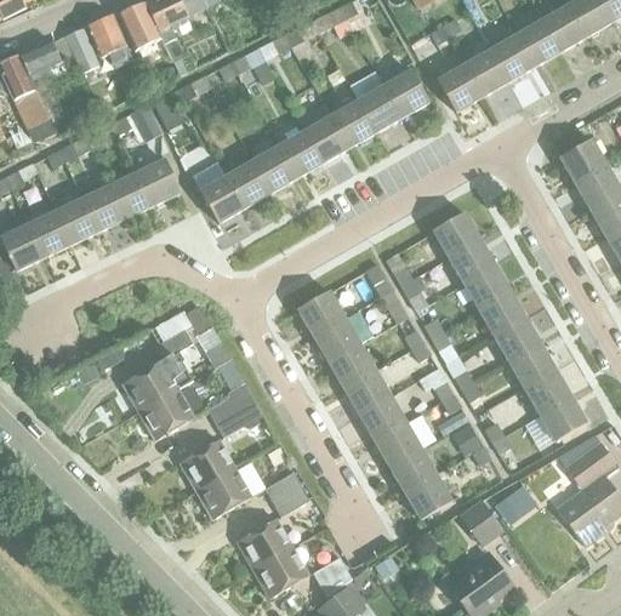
[(23,0),(0,0),(0,16),(3,15),(3,17),(26,5),(23,0)]
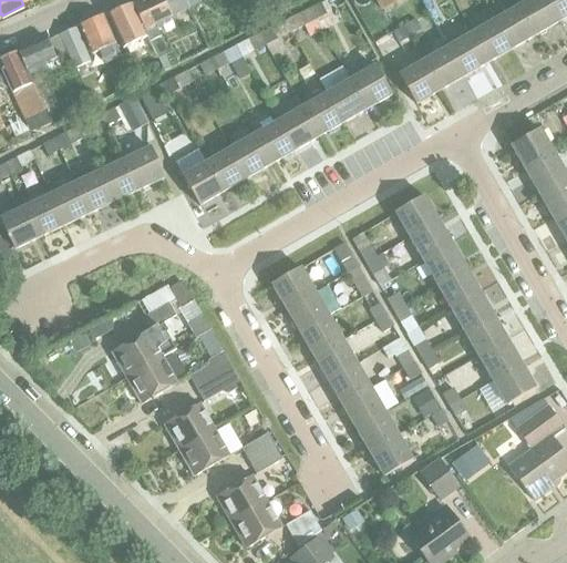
[(134,0),(132,1),(147,33),(156,52),(157,53),(167,49),(155,21),(171,14),(171,13),(188,6),(185,0),(134,0)]
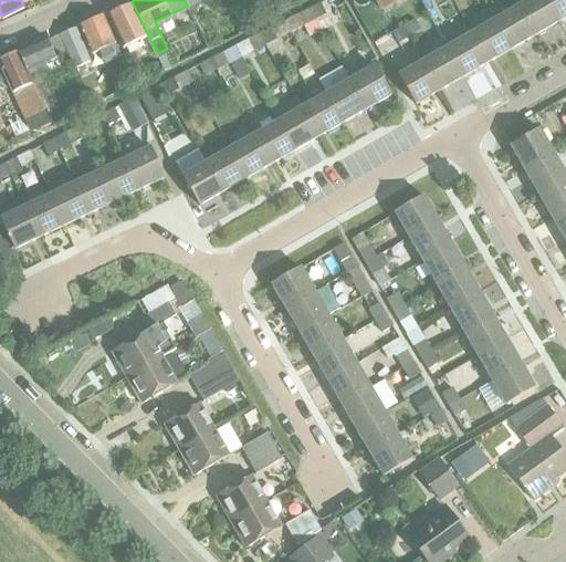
[(308,6),(314,17),(326,10),(321,0),(308,6)]
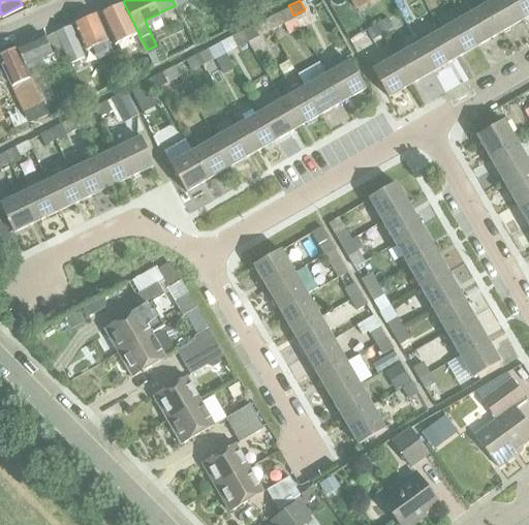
[(489,0),(484,3),(499,30),(522,18),(510,0),(489,0)]
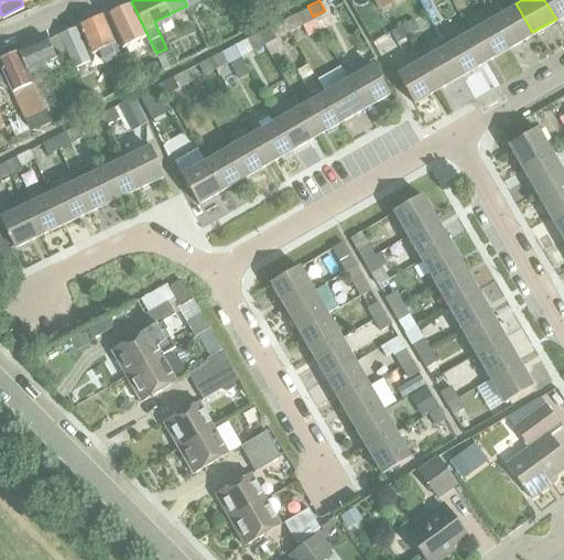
[(544,0),(556,19),(563,13),(563,0),(544,0)]
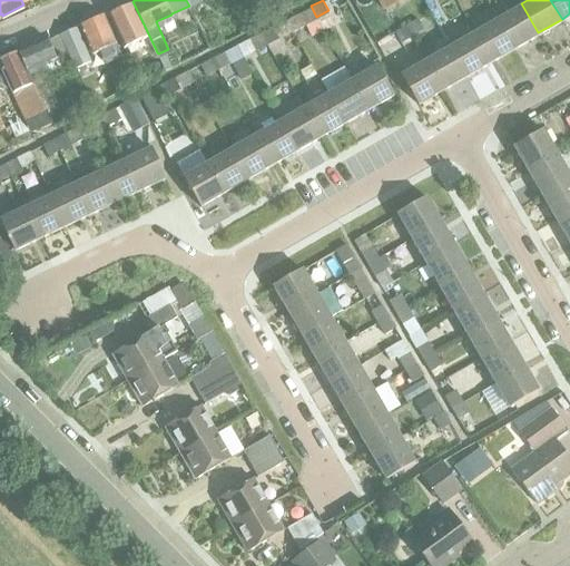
[(133,1),(108,12),(124,45),(148,33),(133,1)]
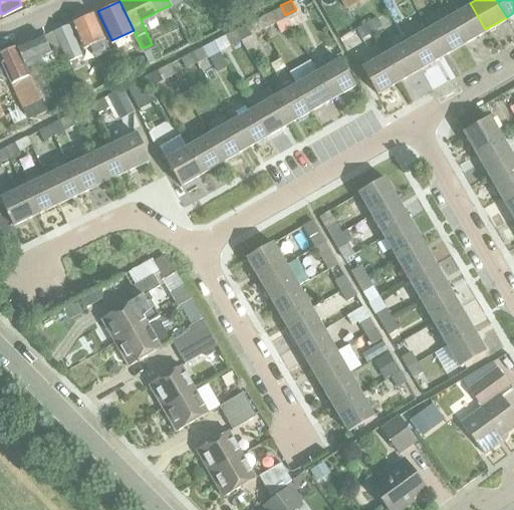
[(470,3),(449,15),(464,42),(485,29),(470,3)]
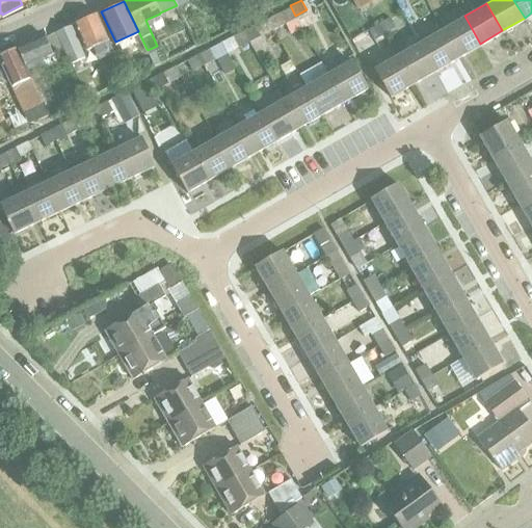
[(284,21),(295,16),(290,5),(278,11),(284,21)]
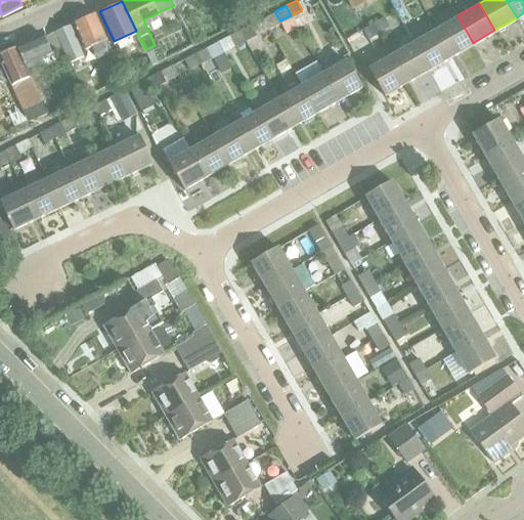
[(95,11),(73,20),(85,47),(92,44),(97,55),(113,49),(95,12),(95,11)]
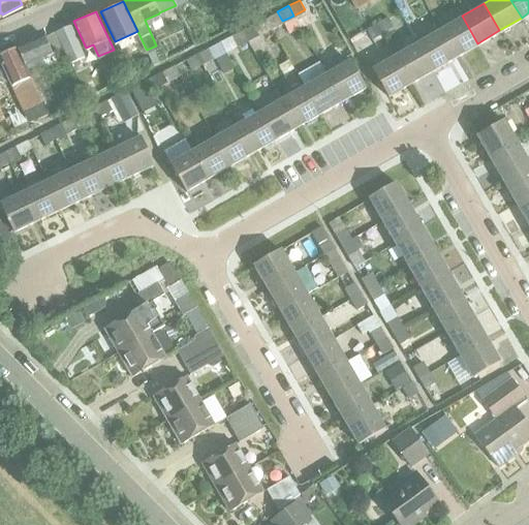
[(389,14),(377,21),(383,31),(394,25),(389,14)]
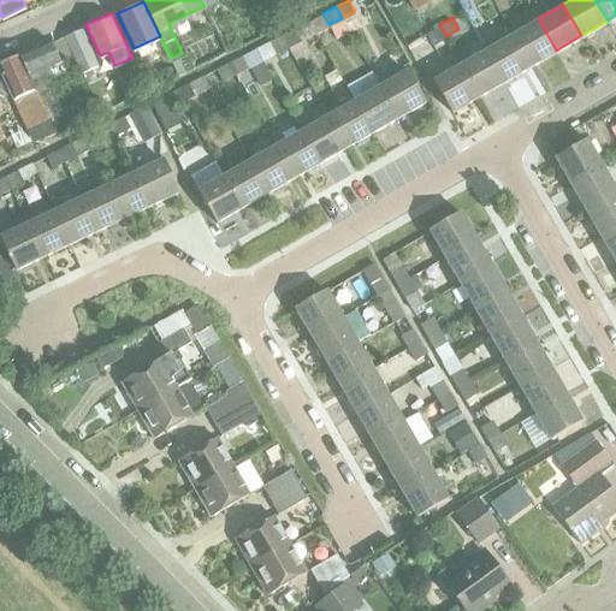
[(538,18),(511,33),(531,65),(556,51),(538,18)]
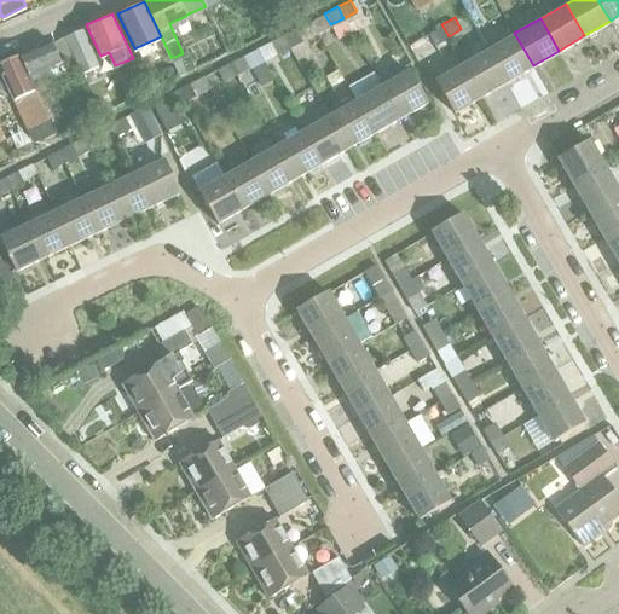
[(435,44),(449,36),(441,24),(429,32),(435,44)]
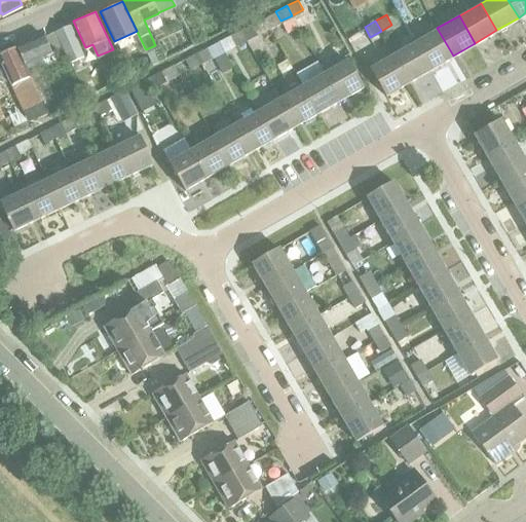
[(70,23),(55,28),(64,48),(69,60),(83,53),(70,23)]
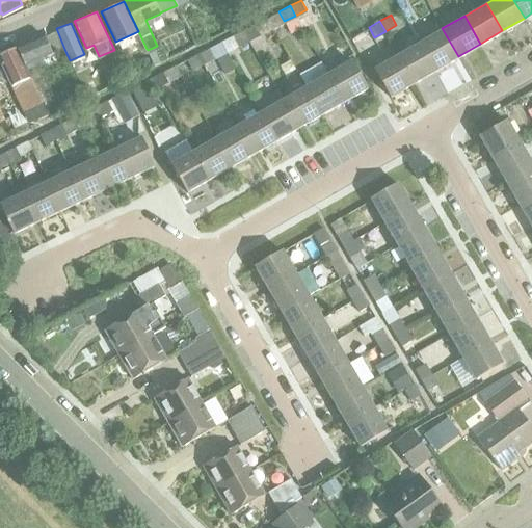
[(244,29),(249,38),(260,33),(255,24),(244,29)]
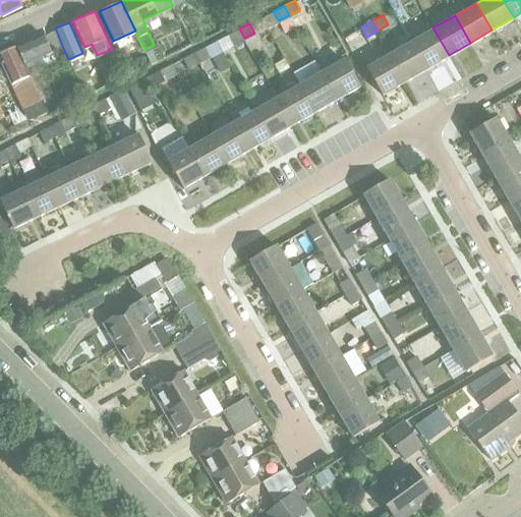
[(63,48),(55,27),(16,45),(43,101),(53,96),(43,71),(58,64),(53,52),(63,48)]
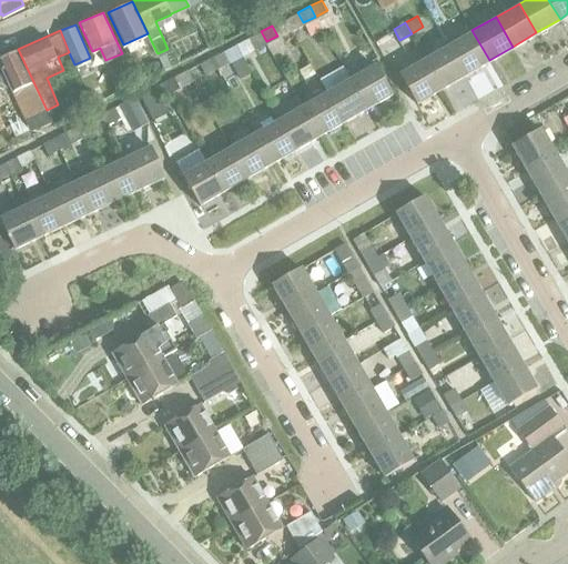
[(472,30),(448,44),(465,73),(489,60),(472,30)]
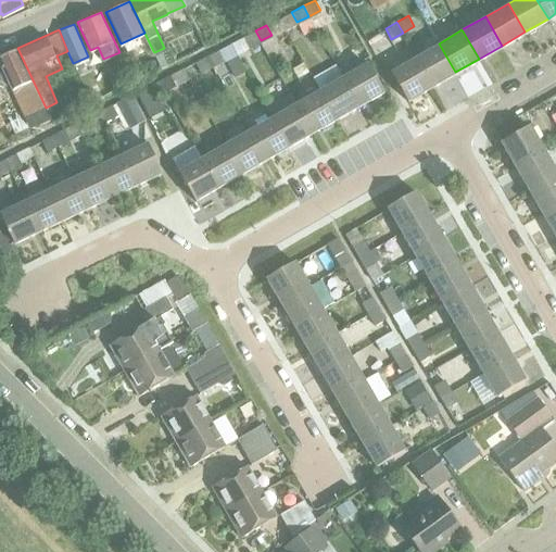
[(261,40),(255,30),(243,36),(249,47),(261,40)]
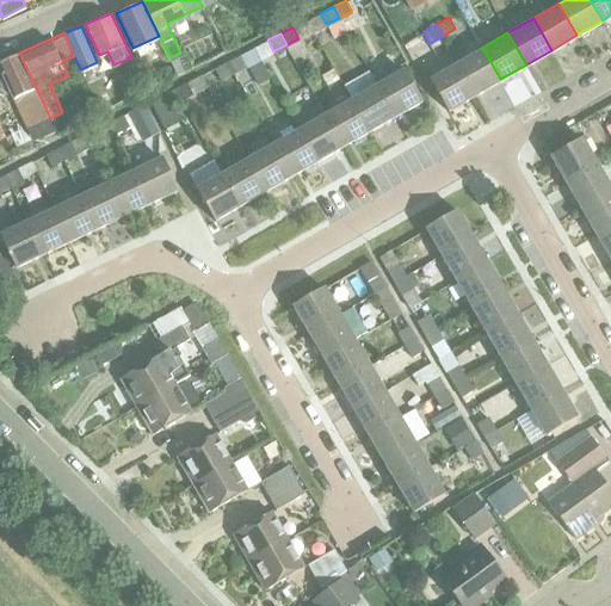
[(482,48),(456,62),(475,94),(500,79),(482,48)]
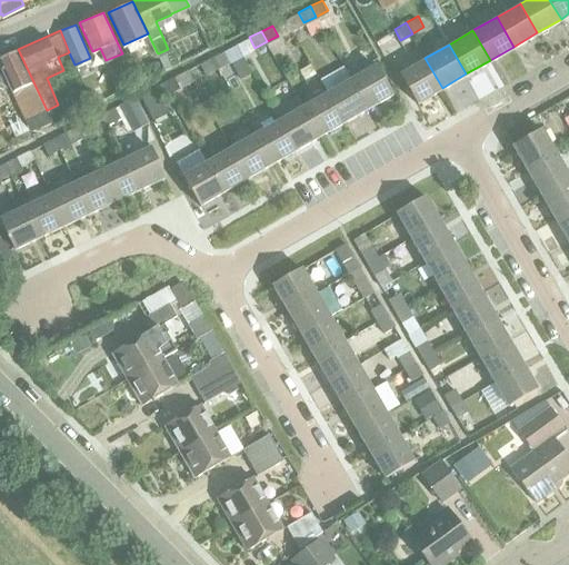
[(18,49),(0,56),(0,66),(11,91),(12,91),(23,118),(28,116),(35,128),(51,120),(47,110),(46,110),(18,49)]
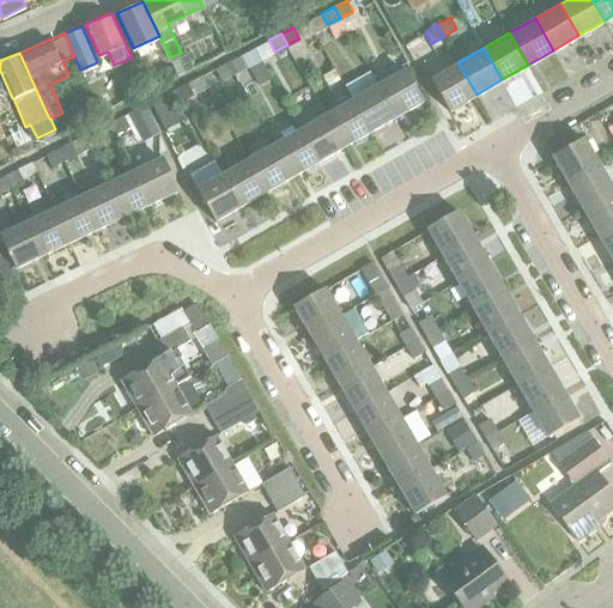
[(229,60),(235,72),(247,65),(241,54),(229,60)]
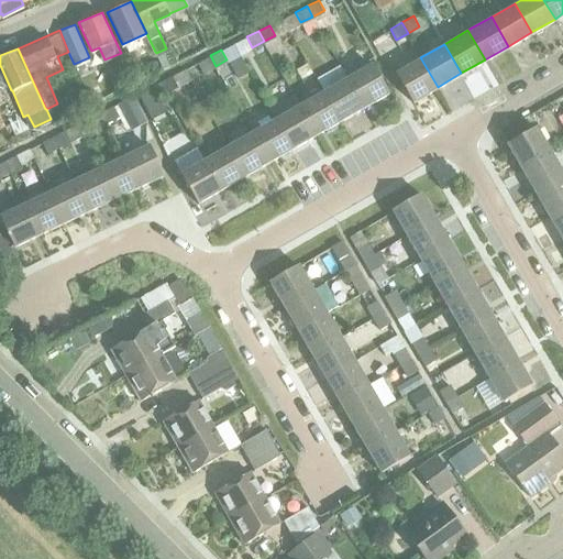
[(216,66),(210,55),(199,61),(205,72),(216,66)]
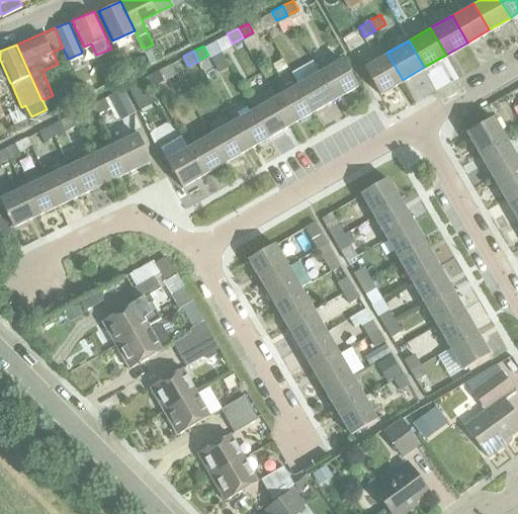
[(403,80),(386,53),(364,66),(380,93),(403,80)]
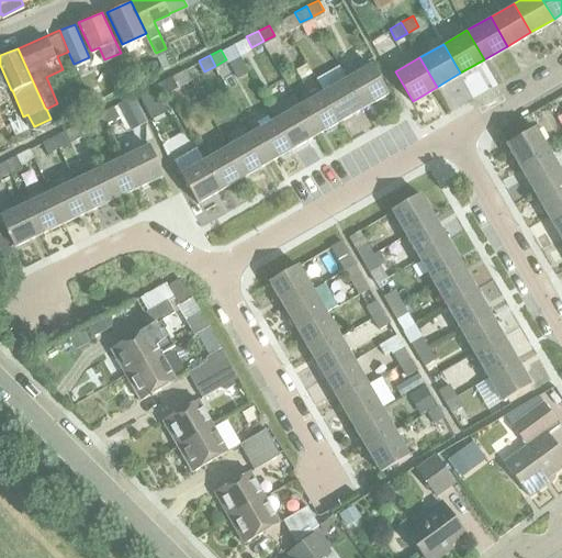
[(295,67),(301,77),(312,70),(306,62),(295,67)]
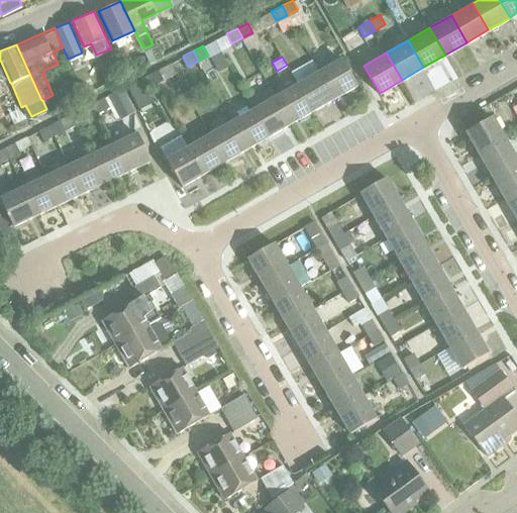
[(341,58),(319,70),(335,97),(357,85),(341,58)]
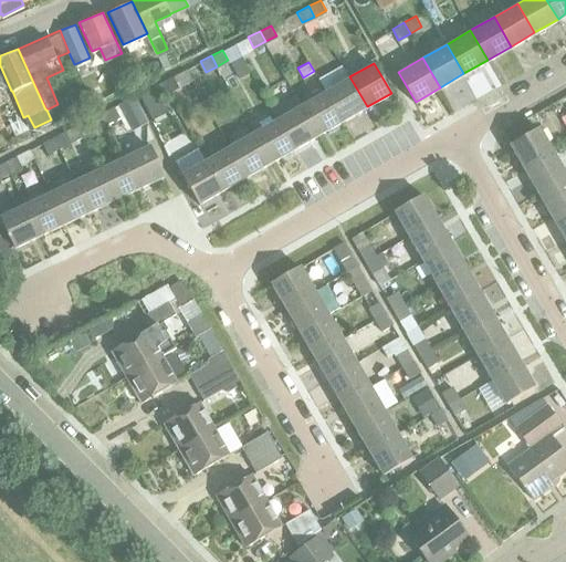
[(160,81),(167,92),(178,85),(173,74),(160,81)]
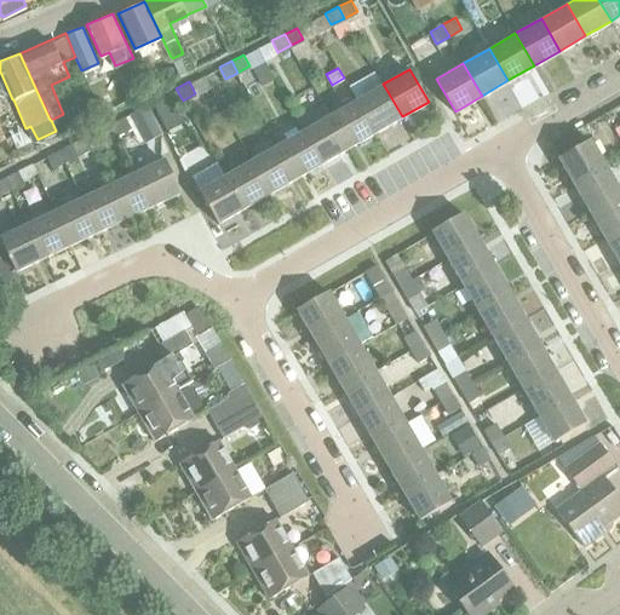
[(383,84),(357,99),(375,131),(402,116),(383,84)]
